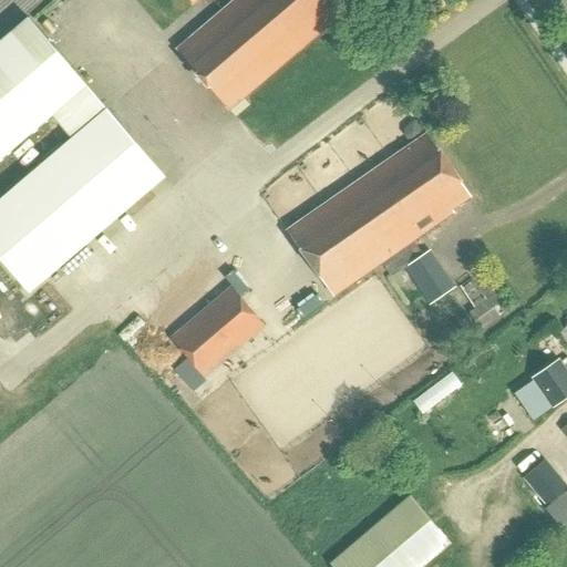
[(235,0),(177,50),(229,111),(344,12),(333,0),(235,0)]
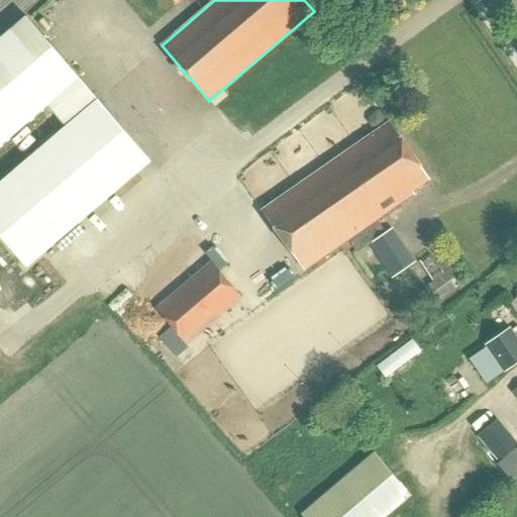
[(0,145),(79,79),(26,17),(0,39),(0,145)]
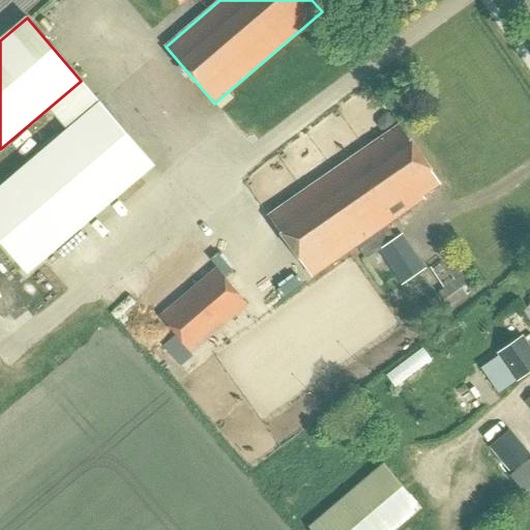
[(99,102),(0,187),(0,242),(27,274),(153,167),(99,102)]
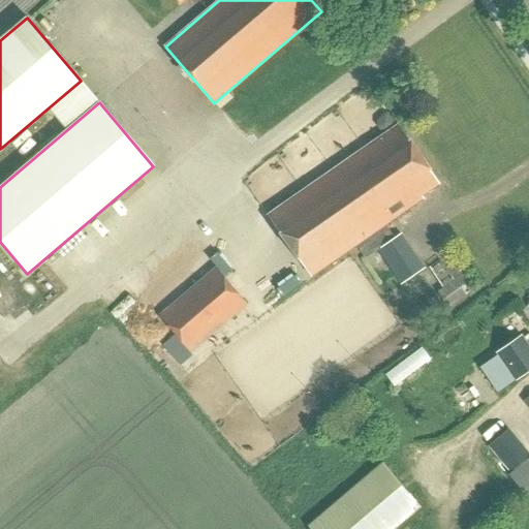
[(398,126),(269,216),(311,277),(372,236),(381,249),(395,239),(384,225),(423,199),(421,196),(438,184),(398,126)]
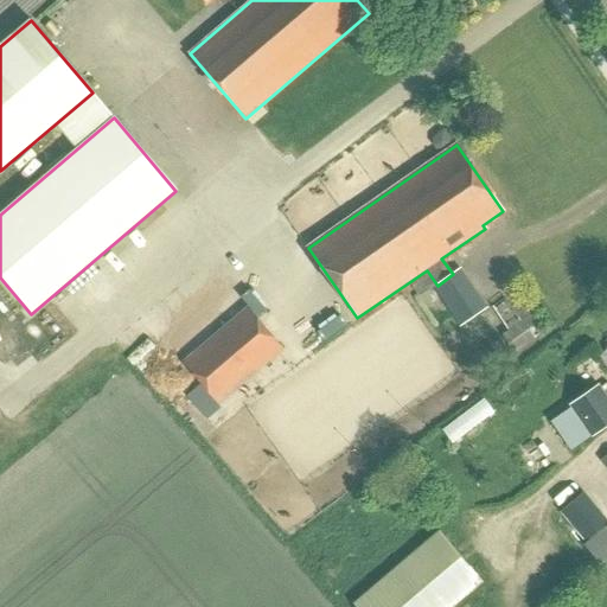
[(438,286),(434,288),(462,326),(485,310),(458,270),(453,274),(438,286)]
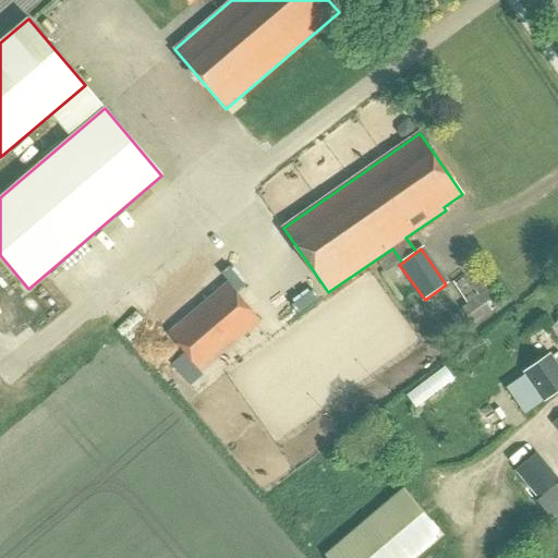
[(475,292),(477,295),(463,305),(475,322),(501,303),(485,280),(476,287),(478,290),(475,292)]
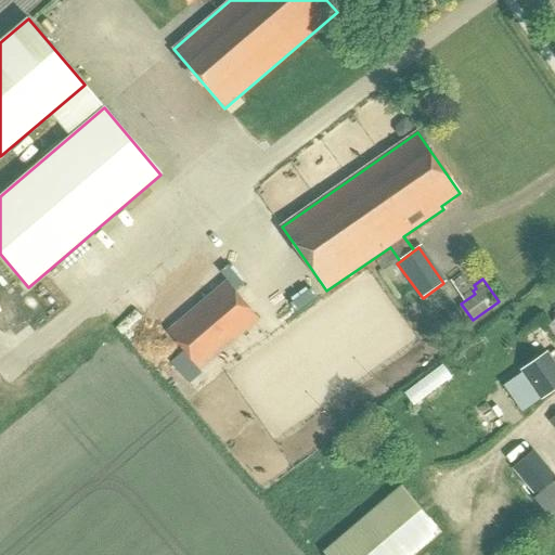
[(259,319),(227,281),(167,332),(199,370),(259,319)]
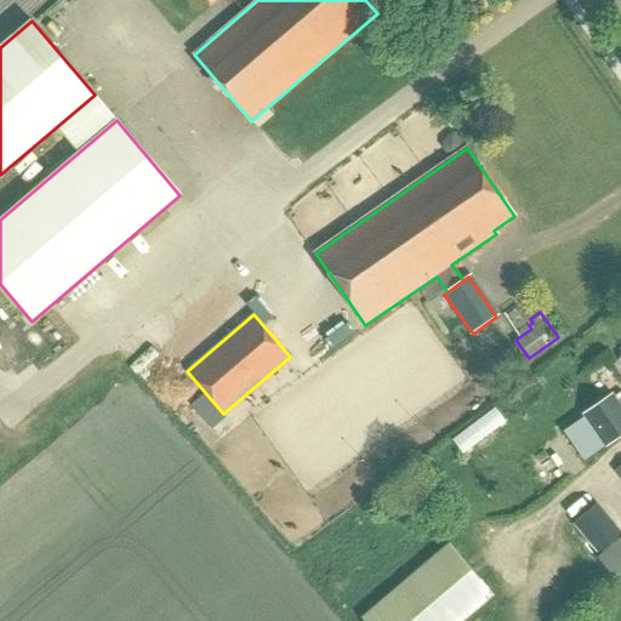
[(620,409),(611,396),(584,415),(605,446),(620,434),(620,409)]
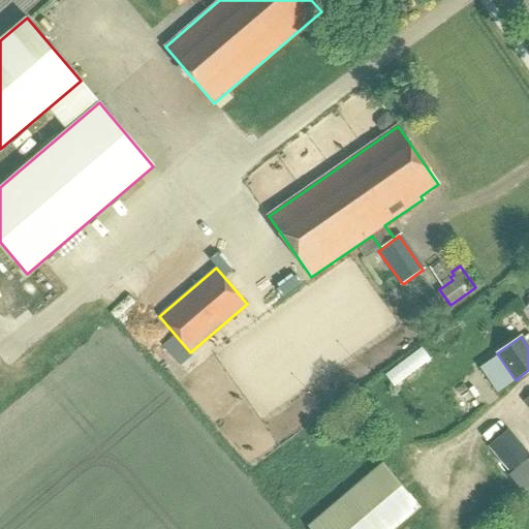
[(491,445),(512,472),(528,459),(528,448),(512,429),(491,445)]
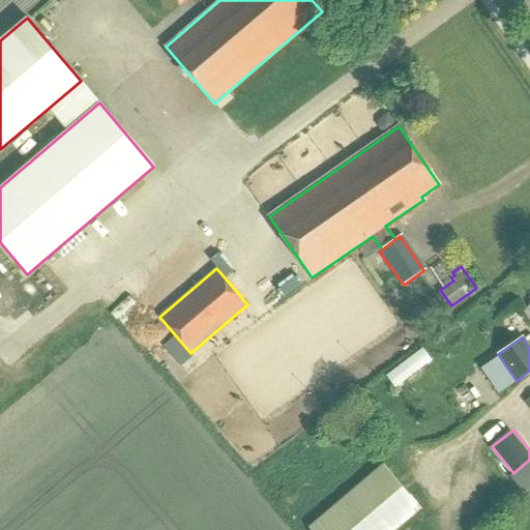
[(394,529),(421,508),(383,464),(307,528),(308,529),(394,529)]
